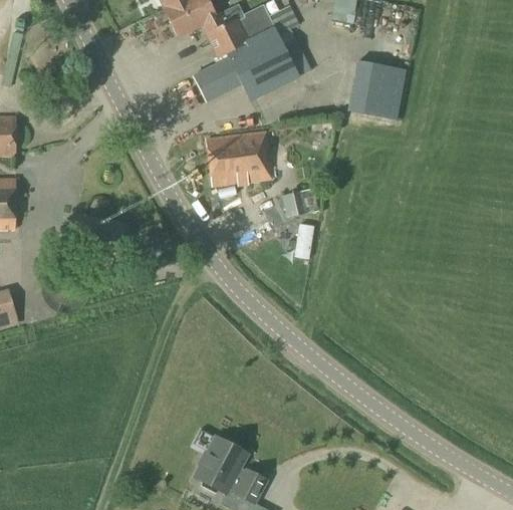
[(161,0),(165,7),(164,7),(165,8),(181,0),(161,0)]
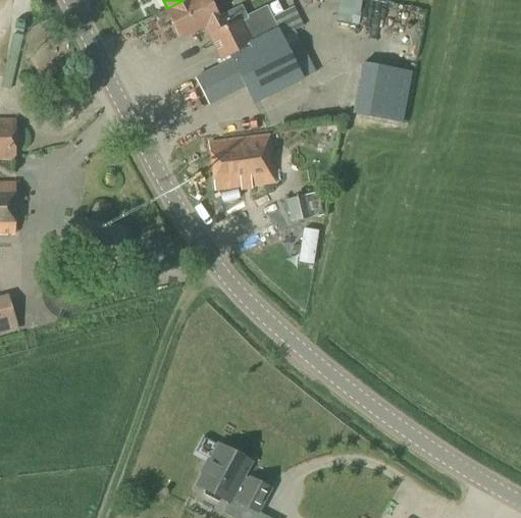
[(218,15),(210,0),(184,0),(167,8),(180,36),(205,22),(222,56),(229,52),(231,57),(196,75),(209,102),(246,84),(254,101),(303,75),(267,4),(247,14),(242,4),(218,15)]
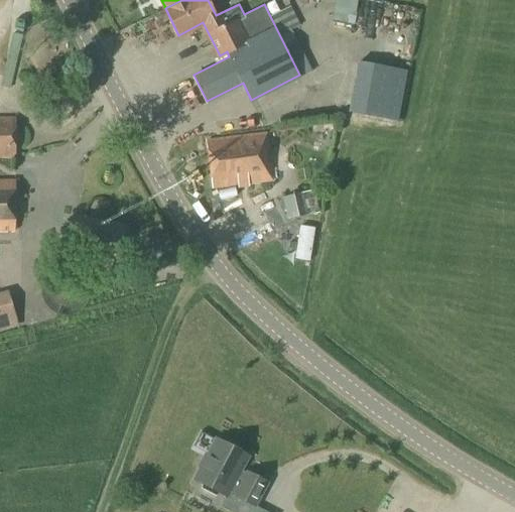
[(0,153),(16,154),(16,116),(0,115),(0,153)]
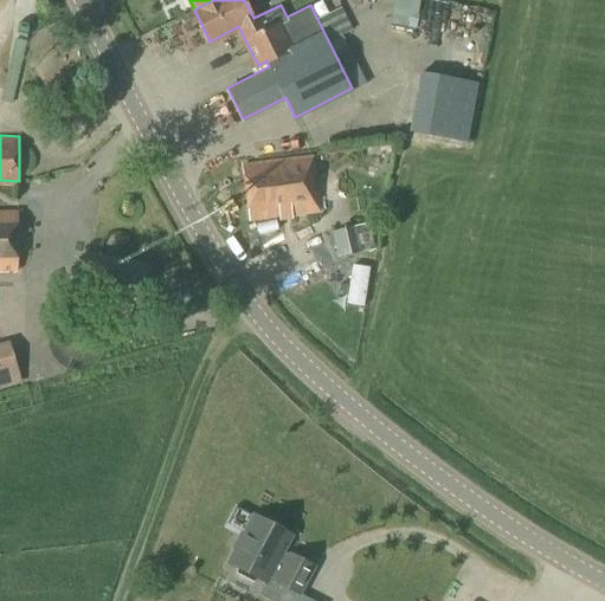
[(250,218),(320,208),(313,154),(243,162),(250,218)]
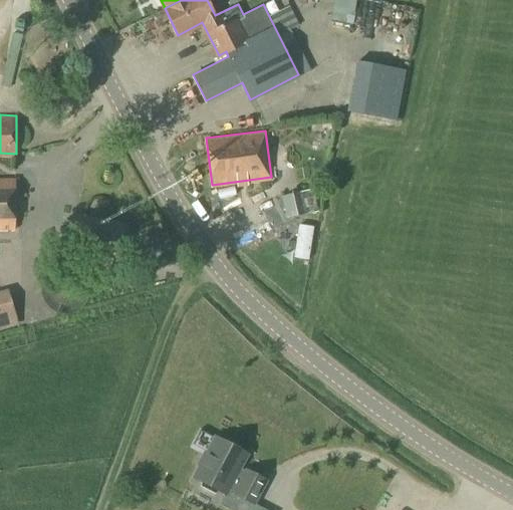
[(0,227),(15,227),(15,177),(0,177),(0,227)]
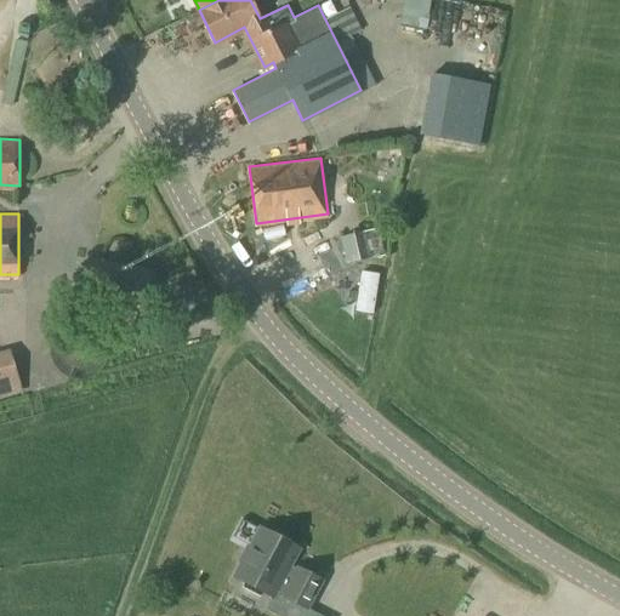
[(346,262),(387,252),(380,224),(340,235),(346,262)]
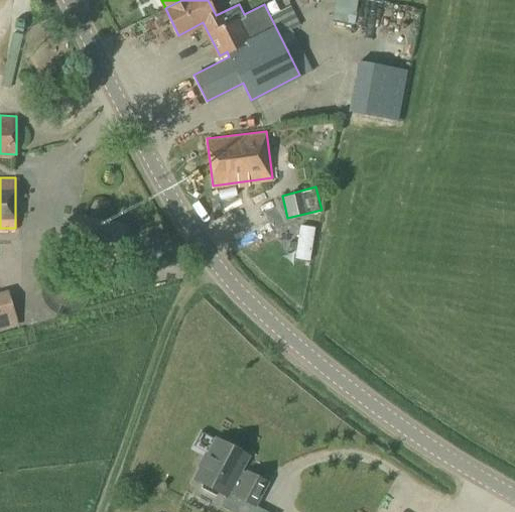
[(120,258),(128,224),(78,214),(70,247),(120,258)]
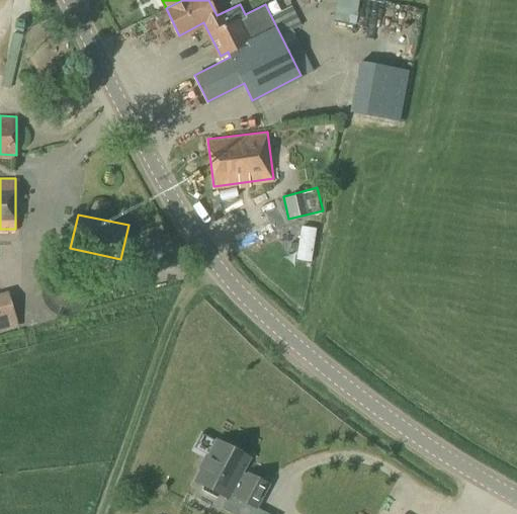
[(8,287),(0,289),(0,329),(19,324),(8,287)]
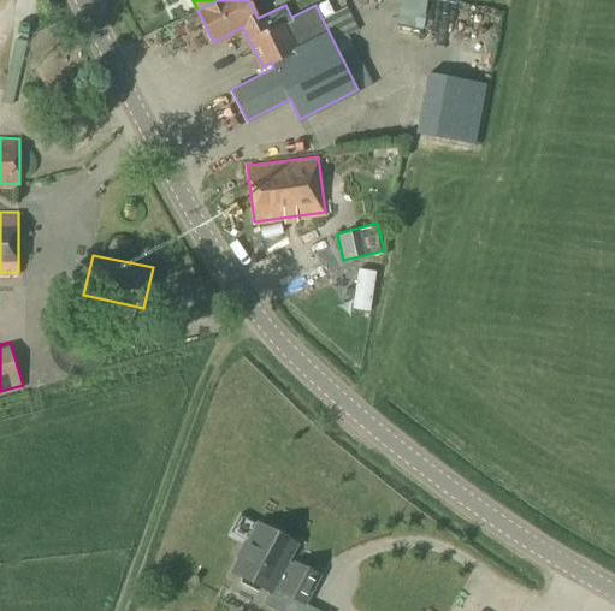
[(287,558),(295,541),(260,522),(249,541),(244,541),(238,552),(242,556),(235,570),(243,575),(242,580),(258,588),(261,585),(270,589),(273,582),(282,586),(281,588),(305,600),(319,573),(296,561),(295,563),(287,558)]
